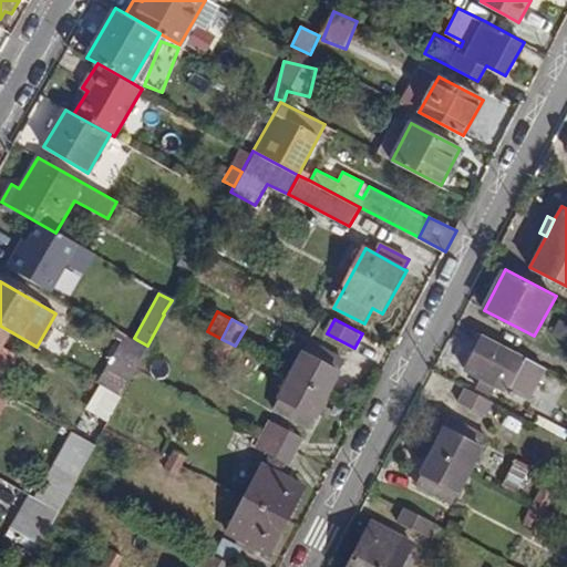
[(0,349),(10,331),(0,326),(0,349)]
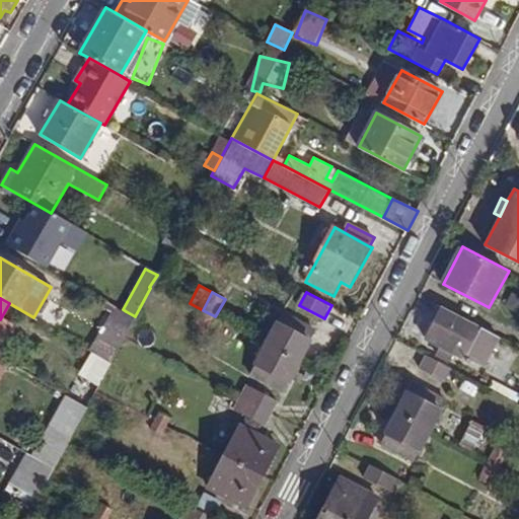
[(501,338),(441,307),(426,338),(485,368),(501,338)]
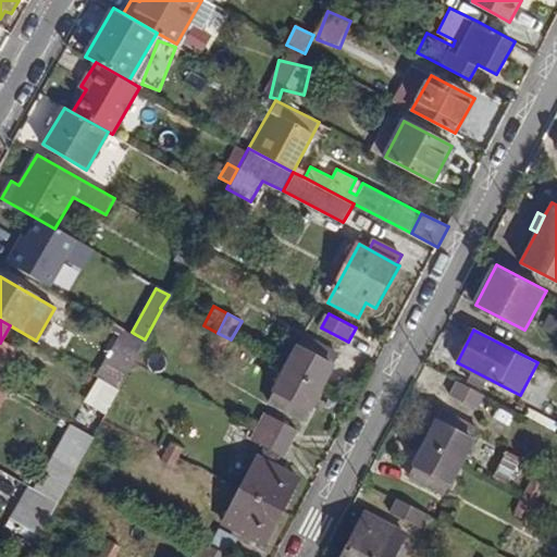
[(231,339),(218,333),(208,351),(221,359),(231,339)]
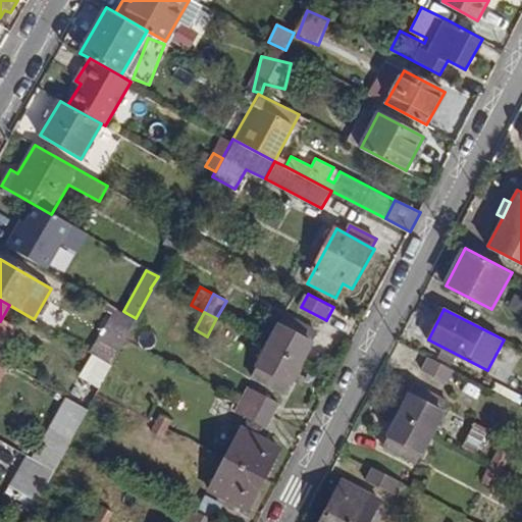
[(125,336),(136,318),(126,313),(116,331),(125,336)]
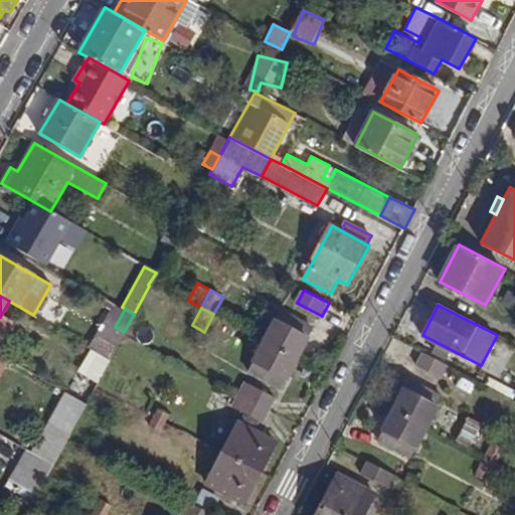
[(265,341),(298,359),(315,327),(282,310),(265,341)]
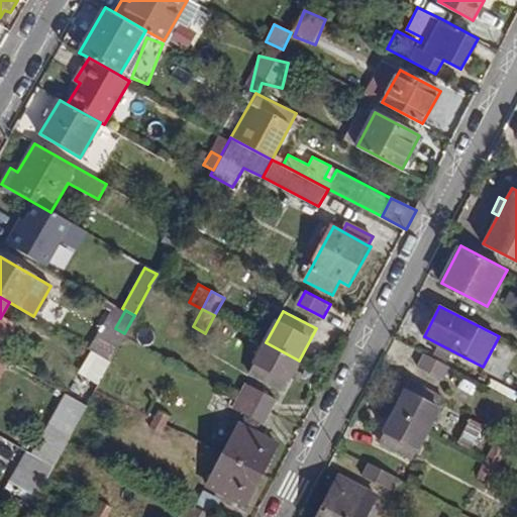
[(124,333),(115,328),(100,353),(110,359),(123,335),(124,333)]
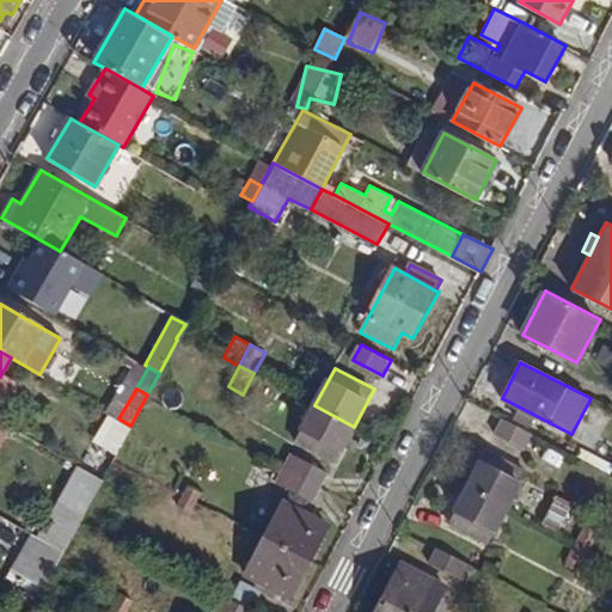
[(335,463),(354,427),(314,405),(295,441),(335,463)]
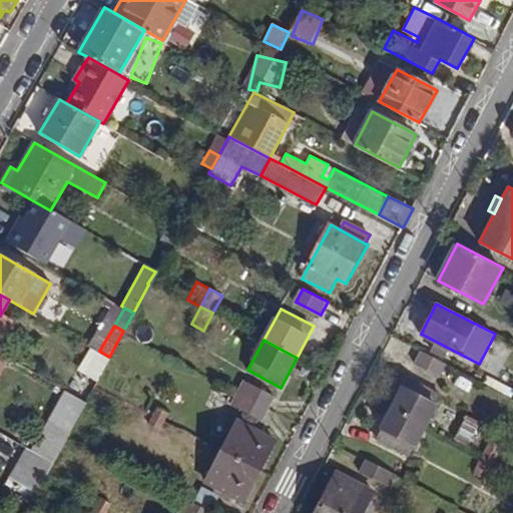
[(446,363),(422,351),(415,364),(439,377),(446,363)]
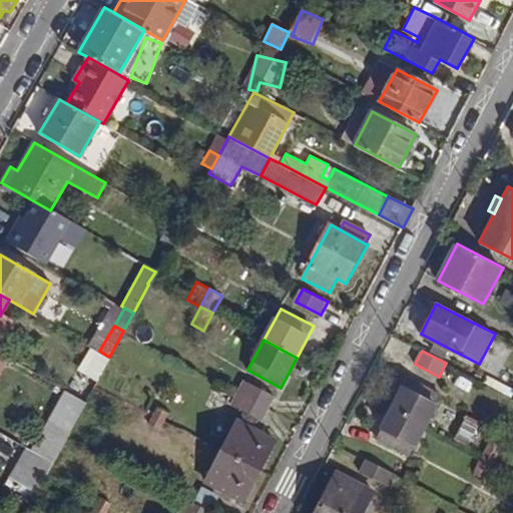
[(393,408),(426,425),(443,394),(409,377),(393,408)]
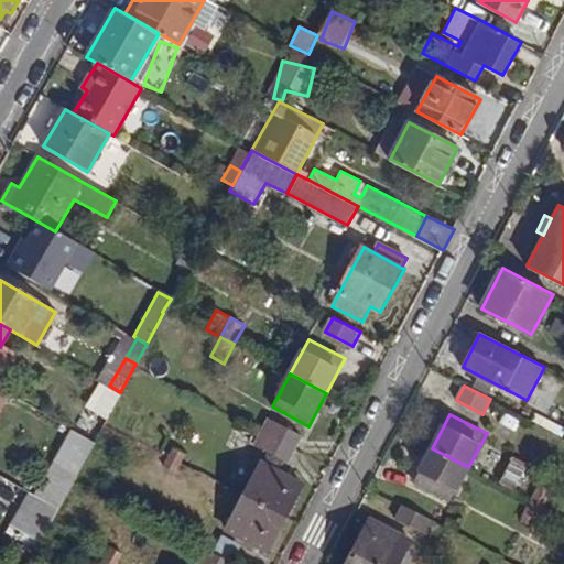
[(262,431),(296,449),(304,435),(269,418),(262,431)]
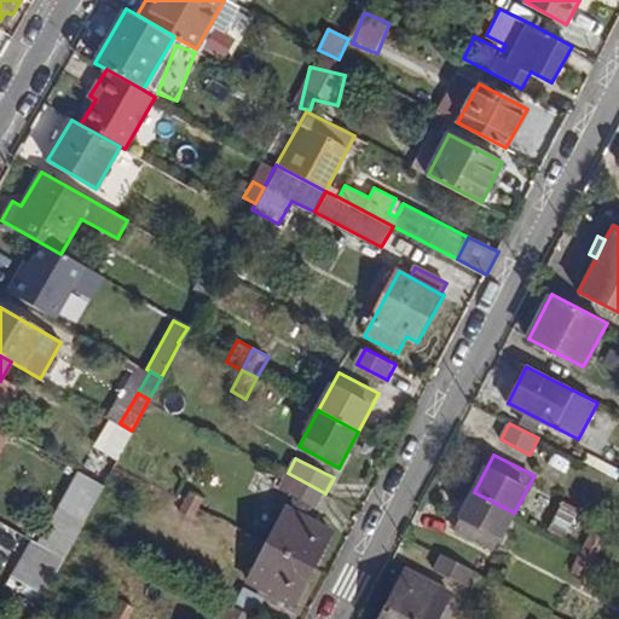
[(325,493),(288,473),(279,487),(317,508),(325,493)]
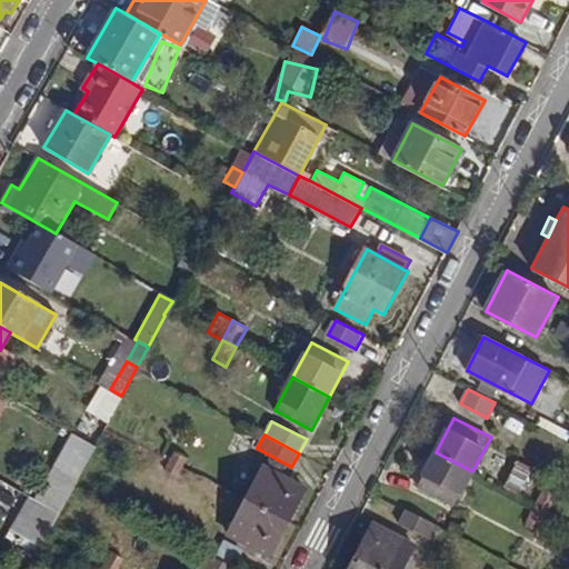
[(170,460),(190,471),(193,473),(198,463),(175,450),(170,460)]
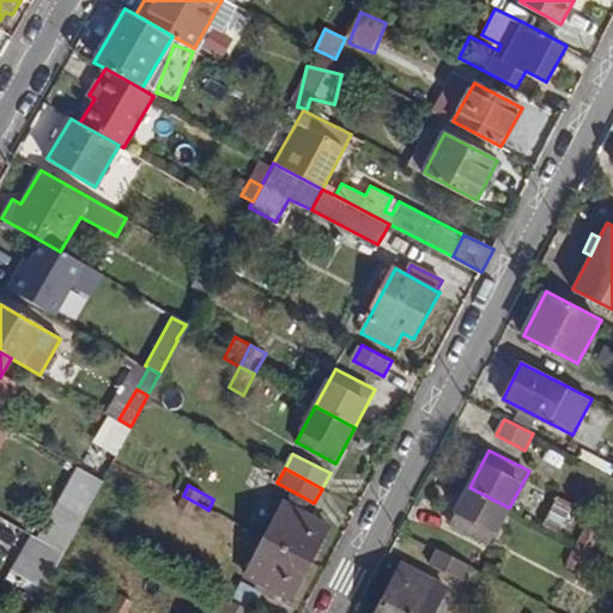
[(509,508),(469,487),(451,523),(489,544),(509,508)]
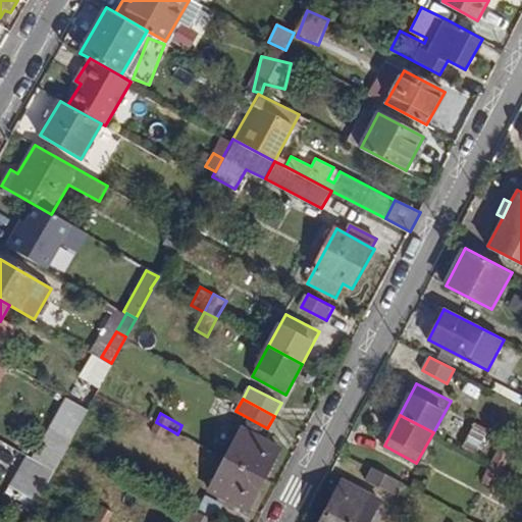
[(174,432),(156,422),(152,430),(170,439),(174,432)]
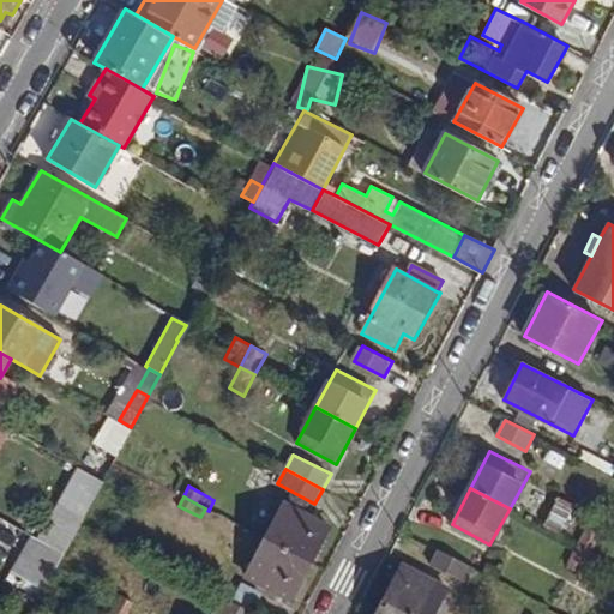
[(264,497),(246,530),(266,541),(284,507),(264,497)]
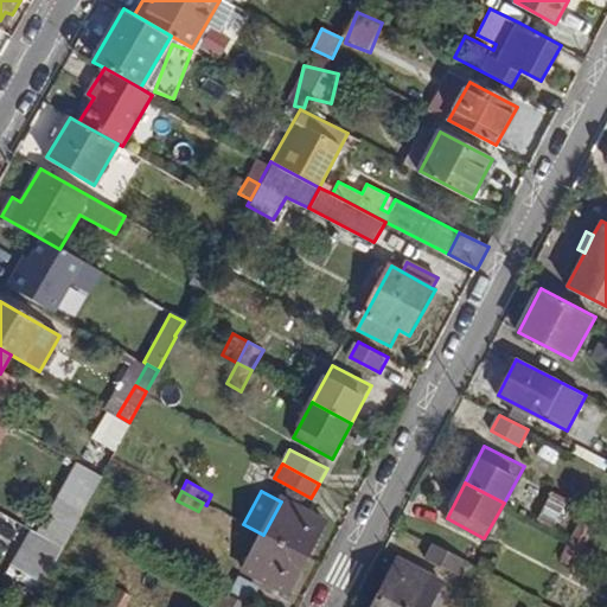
[(553,493),(538,521),(554,529),(569,500),(553,493)]
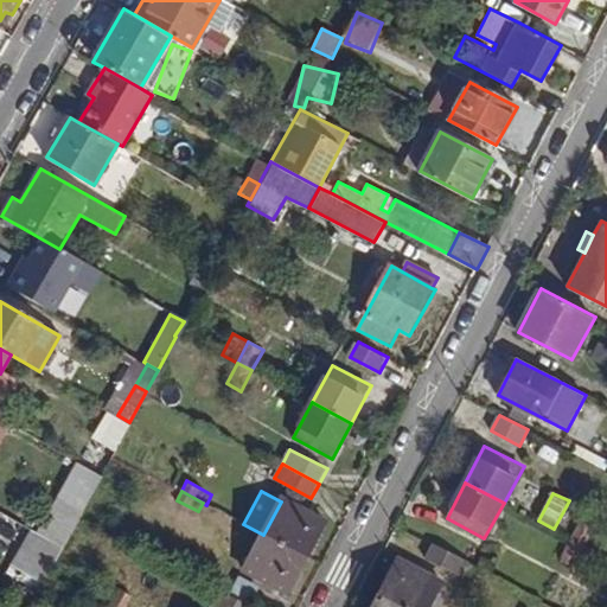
[(263,535),(308,558),(327,522),(282,498),(281,502),(263,535)]
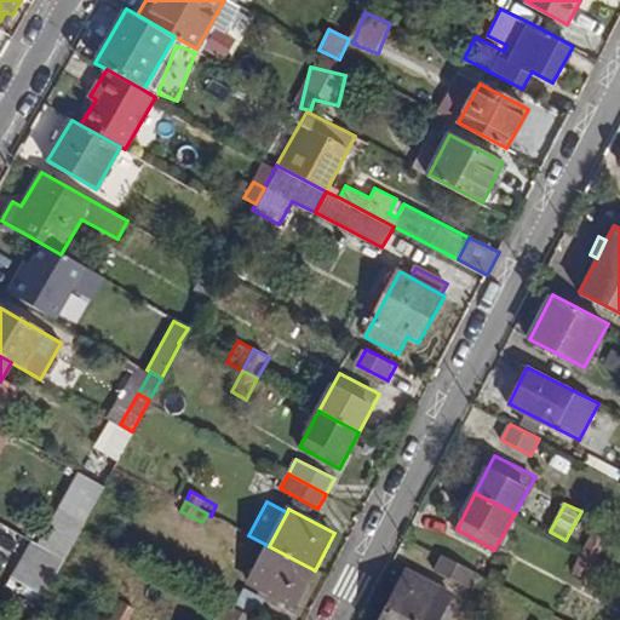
[(584,549),(600,557),(609,537),(595,529),(584,549)]
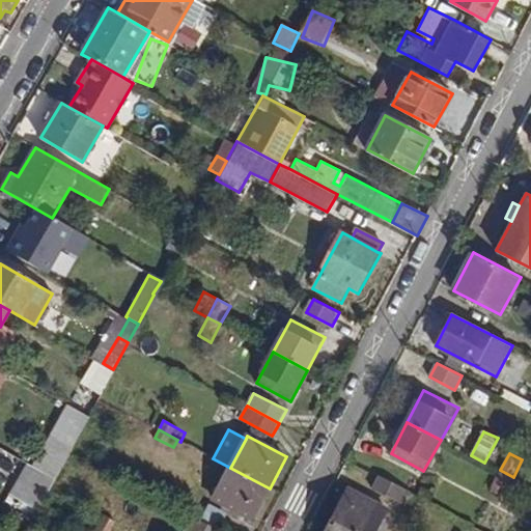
[(419,475),(389,458),(380,476),(410,492),(419,475)]
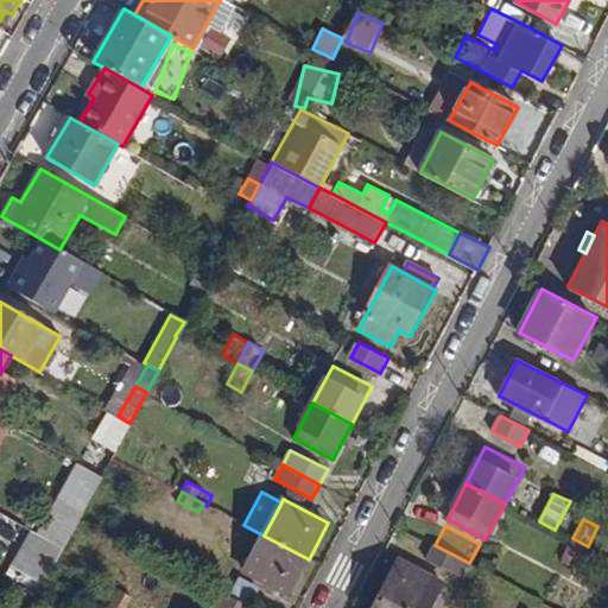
[(62,546),(32,530),(13,565),(43,583),(45,578),(62,546)]
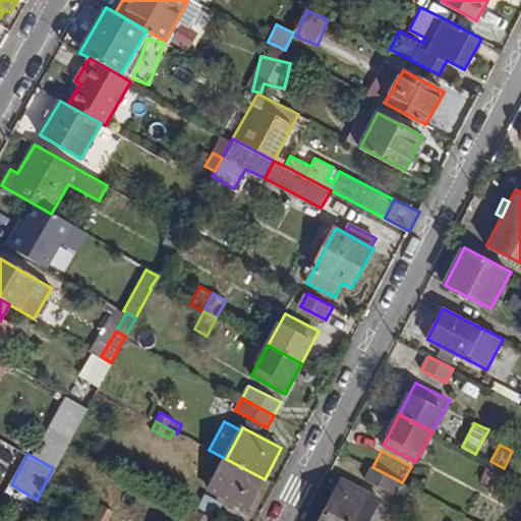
[(265,479),(226,459),(211,487),(210,489),(229,501),(248,510),(265,479)]
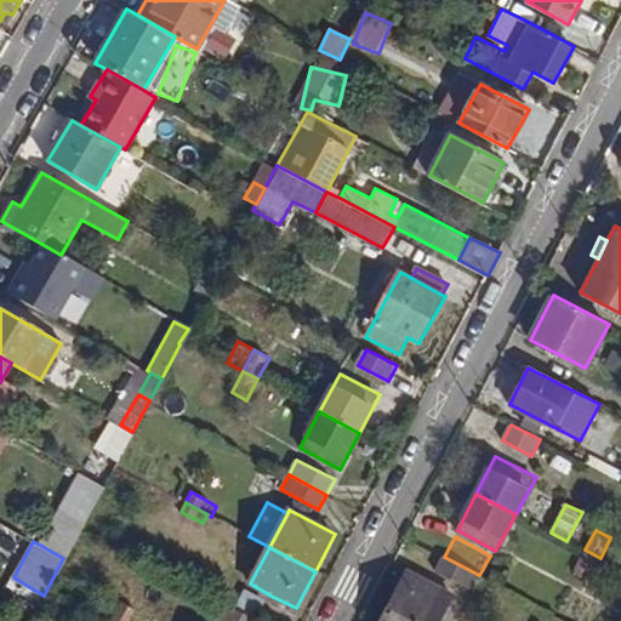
[(600,558),(585,550),(574,571),(588,580),(600,558)]
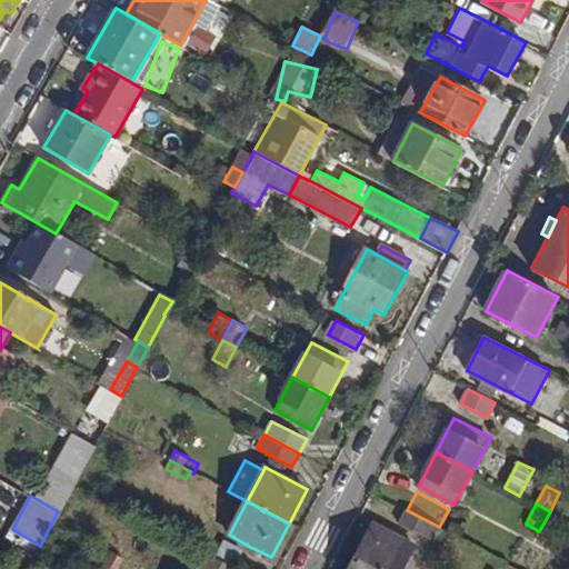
[(439,527),(407,510),(400,523),(435,541),(441,528),(439,527)]
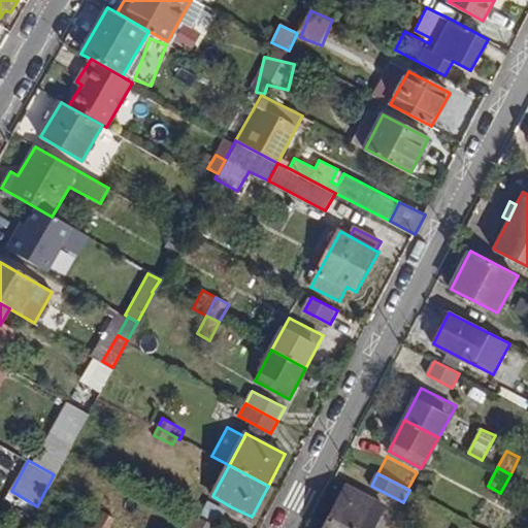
[(213,494),(184,479),(171,502),(190,512),(222,527),(232,507),(212,496),(213,494)]
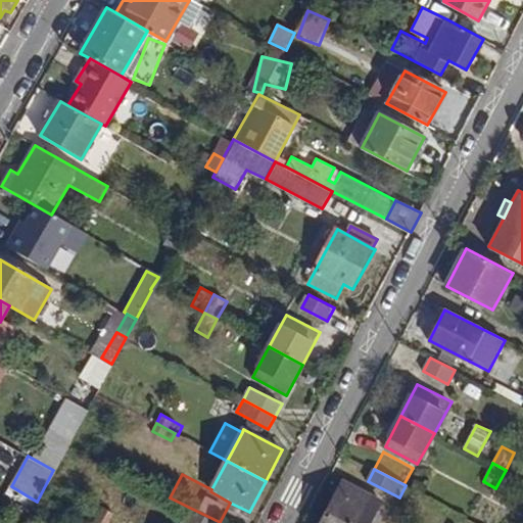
[(345,481),(328,513),(347,522),(370,522),(382,501),(345,481)]
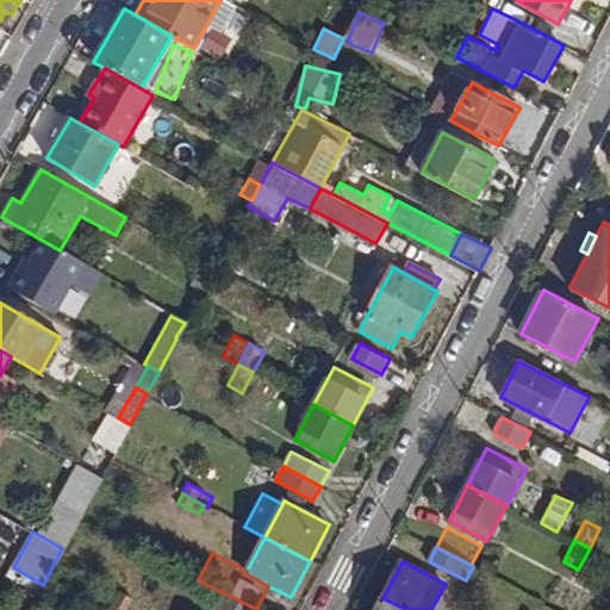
[(70,609),(78,597),(45,580),(43,585),(36,597),(61,609),(70,609)]
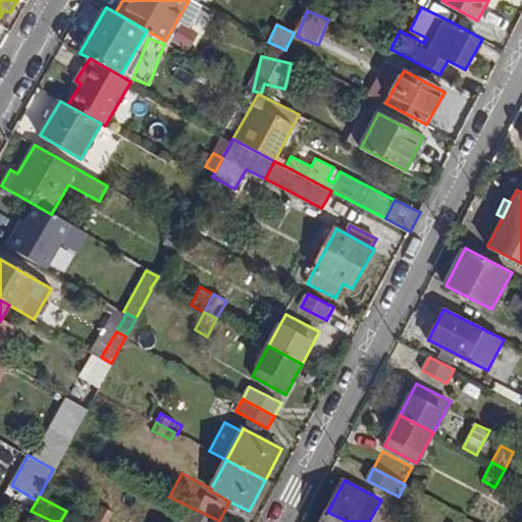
[(93,521),(108,521),(114,512),(102,506),(93,521)]
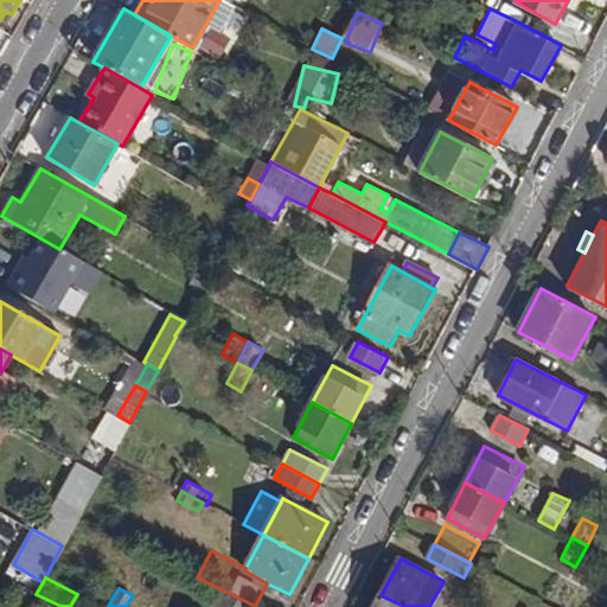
[(254,606),(255,606),(218,588),(209,602),(217,606),(254,606)]
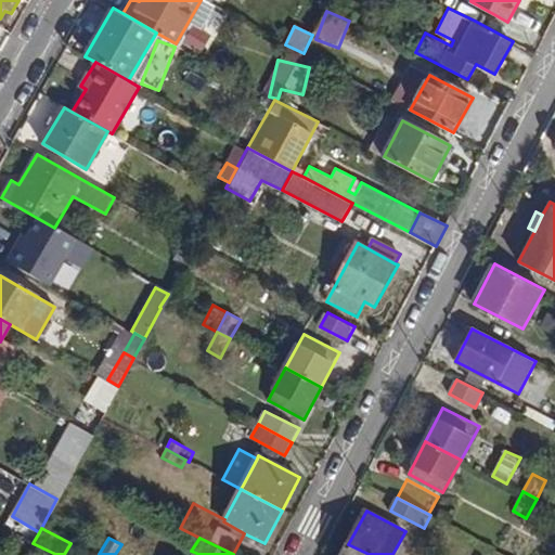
[(369,554),(348,544),(343,554),(369,554)]
